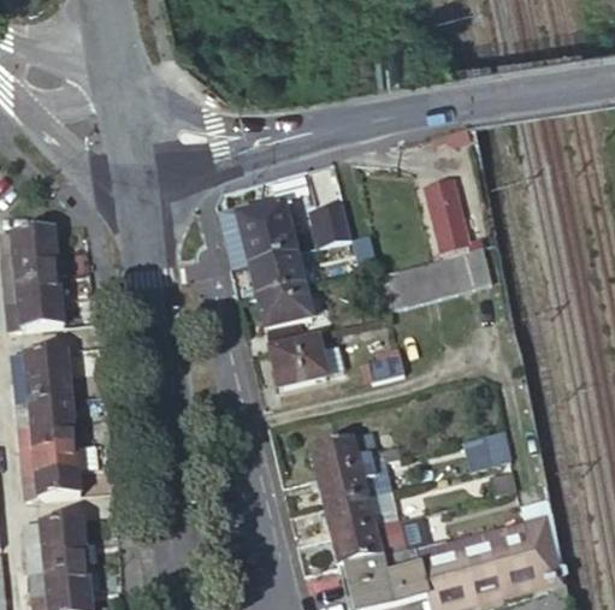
[(463,255),(466,254),(449,182),(425,188),(439,261),(445,259),(463,255)]
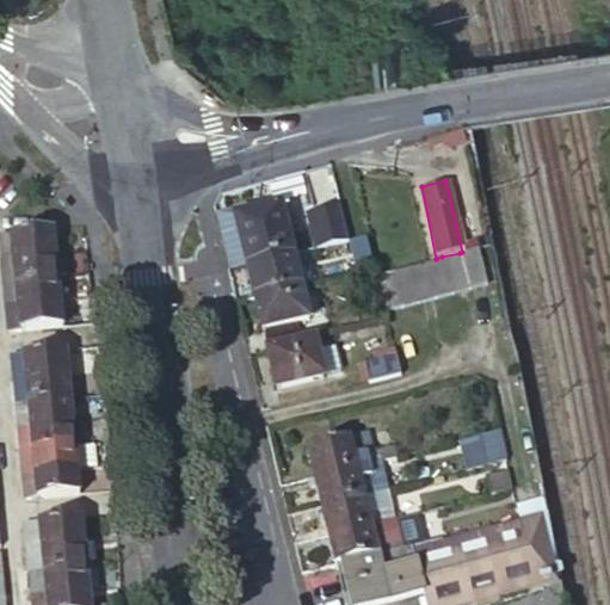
[(245,263),(290,252),(278,202),(233,214),(245,263)]
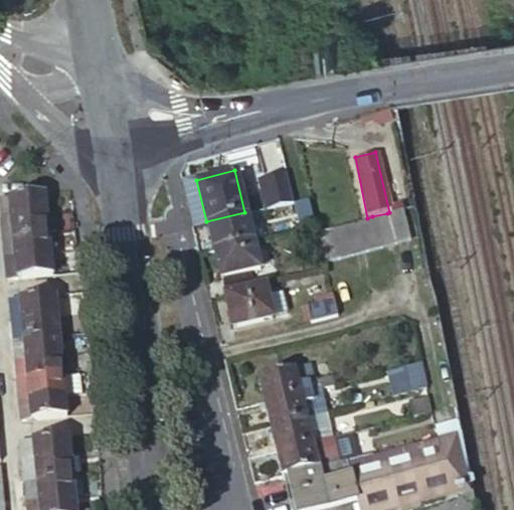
[(282,172),(266,176),(272,201),(289,196),(282,172)]
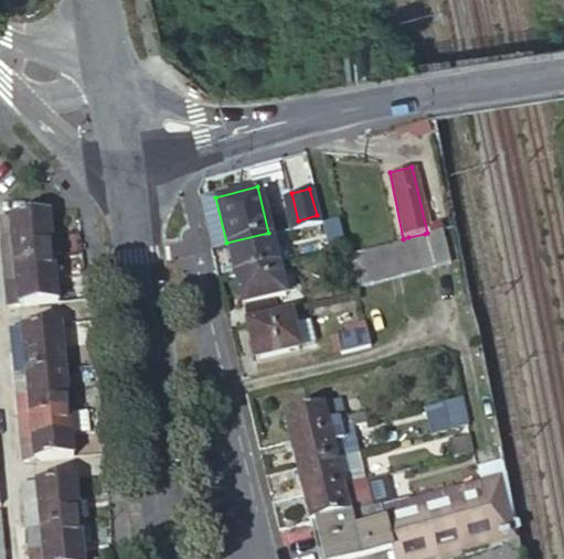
[(12,234),(51,230),(49,207),(10,211),(12,234)]
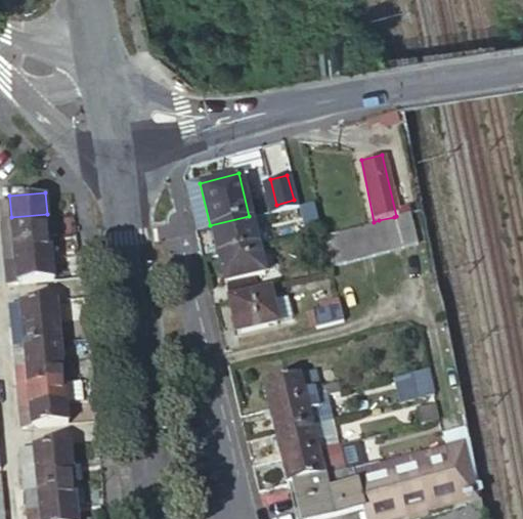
[(0,218),(11,217),(9,196),(0,196),(0,218)]
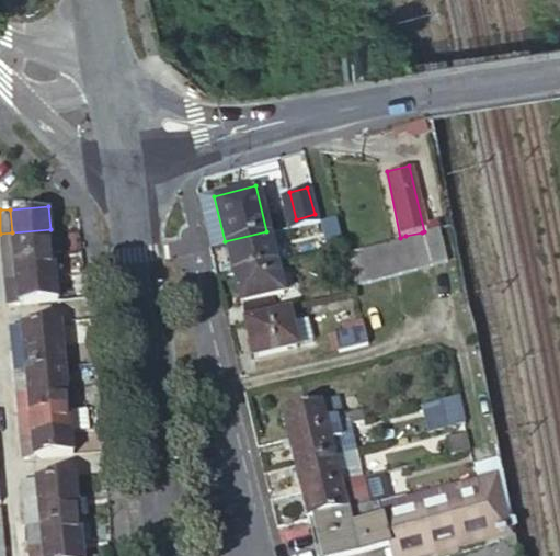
[(327,248),(342,245),(334,215),(319,218),(327,248)]
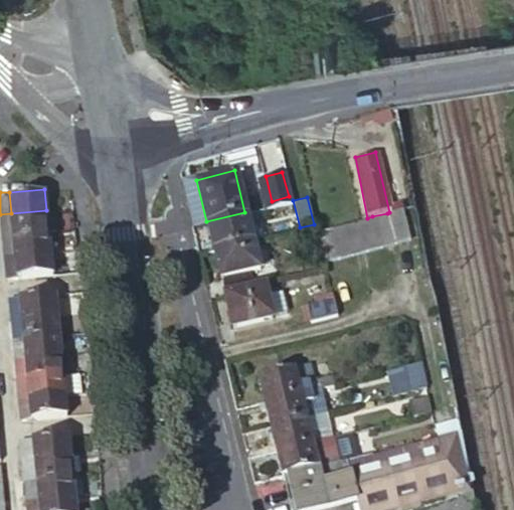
[(401,209),(389,212),(387,213),(394,242),(407,239),(401,209)]
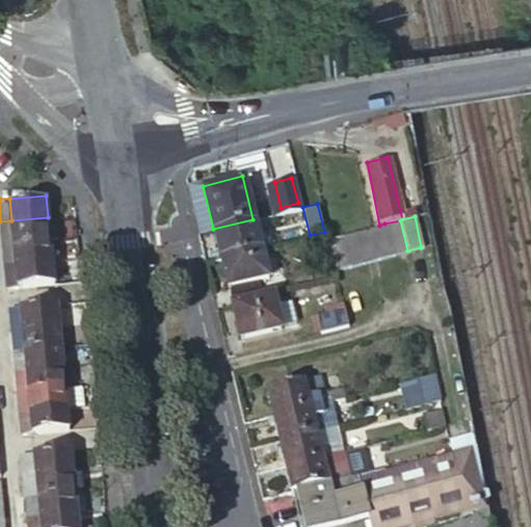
[(14,241),(50,237),(48,217),(11,220),(14,241)]
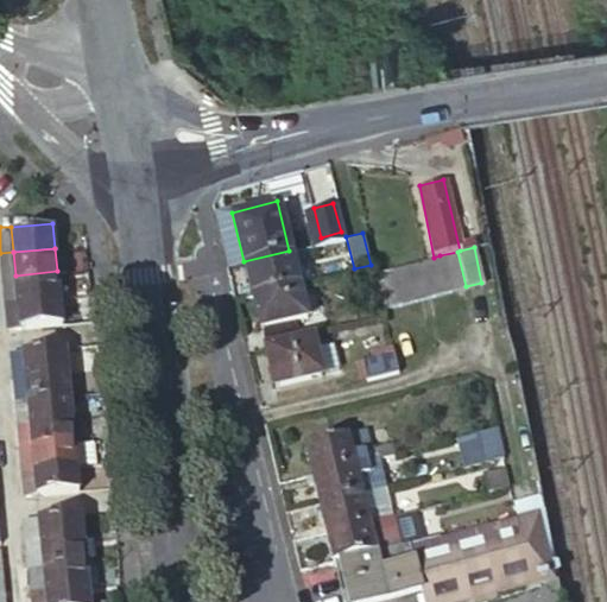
[(297,283),(289,251),(244,261),(251,293),(297,283)]
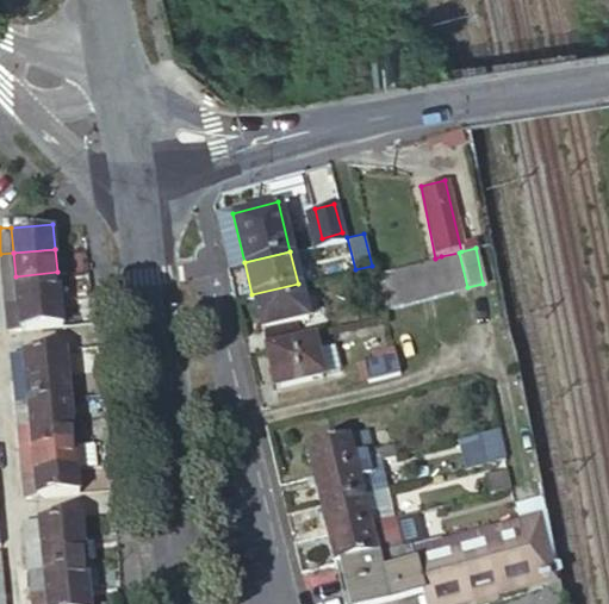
[(2,278),(16,276),(13,253),(0,254),(2,278)]
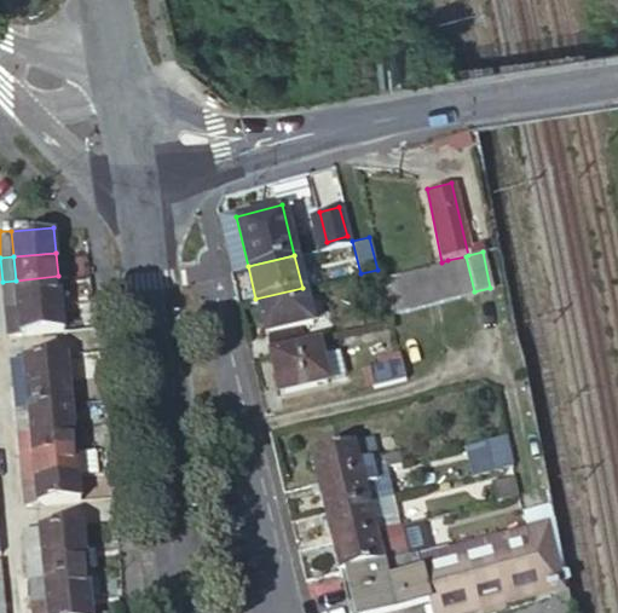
[(448,260),(456,295),(474,291),(466,256),(448,260)]
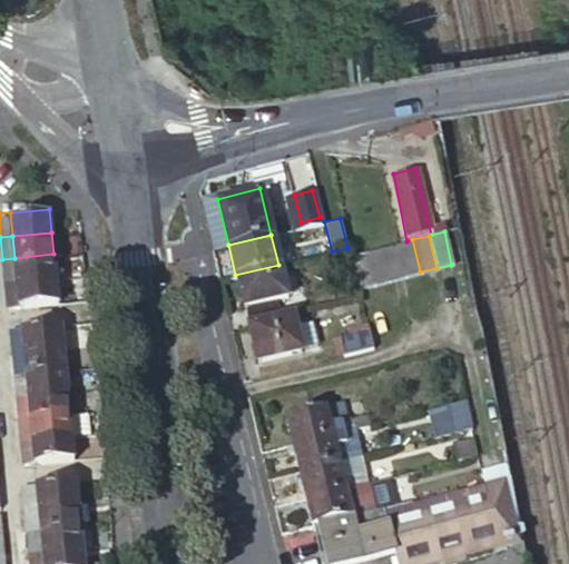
[(412,239),(406,241),(396,244),(404,276),(420,271),(412,239)]
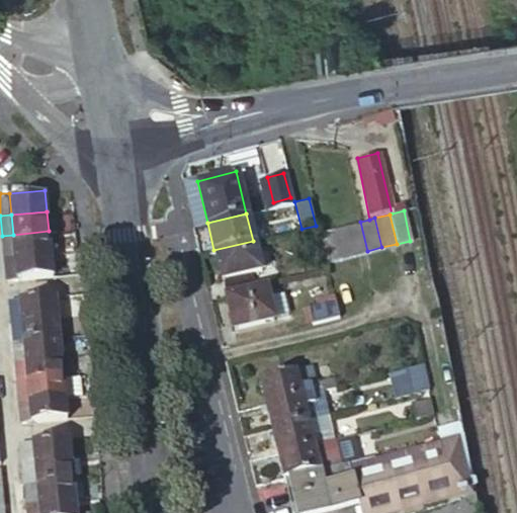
[(346,225),(353,254),(367,251),(360,222),(346,225)]
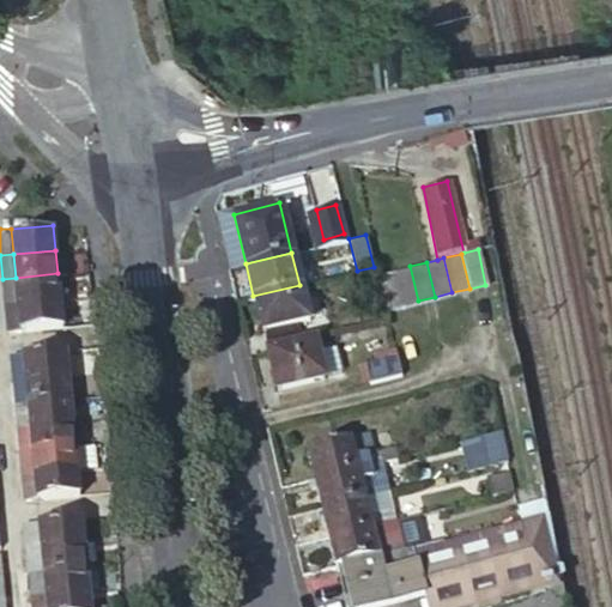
[(410,266),(393,271),(401,305),(418,301),(410,266)]
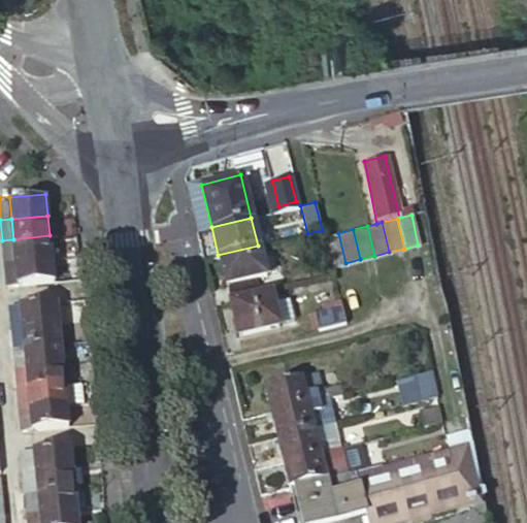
[(324,236),(330,266),(346,263),(338,233),(324,236)]
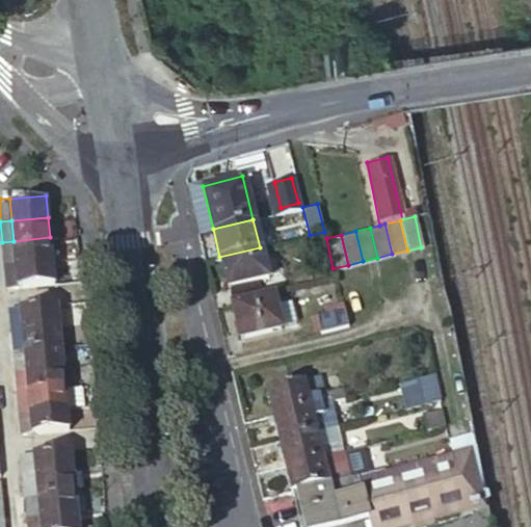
[(14,241),(16,262),(52,259),(50,237),(14,241)]
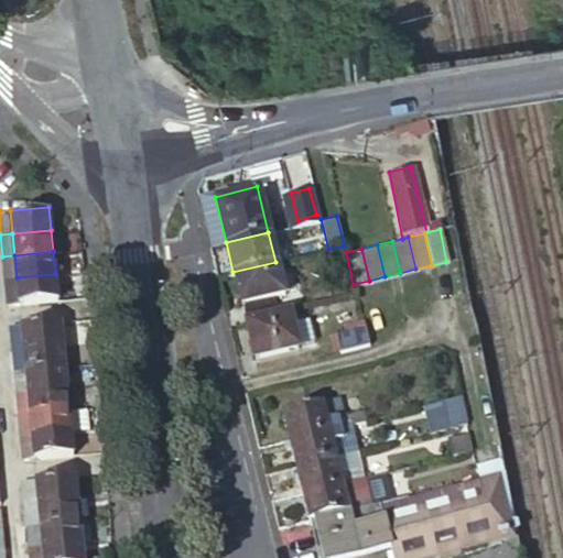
[(4,279),(17,277),(14,255),(2,256),(4,279)]
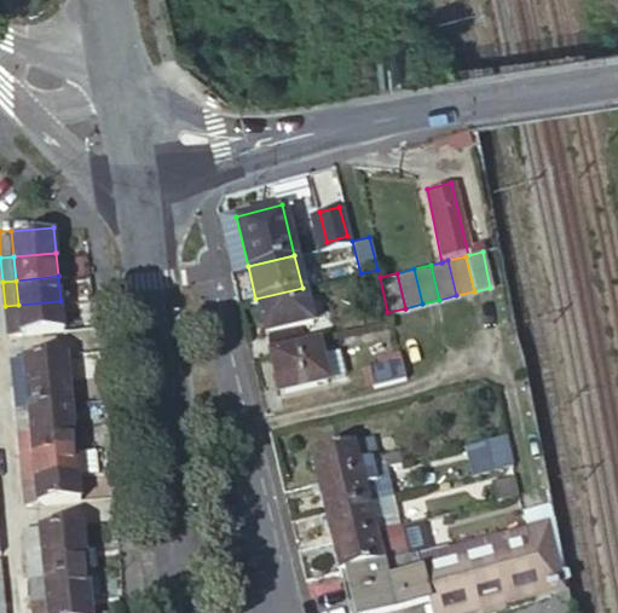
[(255,299),(269,353),(304,345),(298,324),(310,321),(302,288),(255,299)]
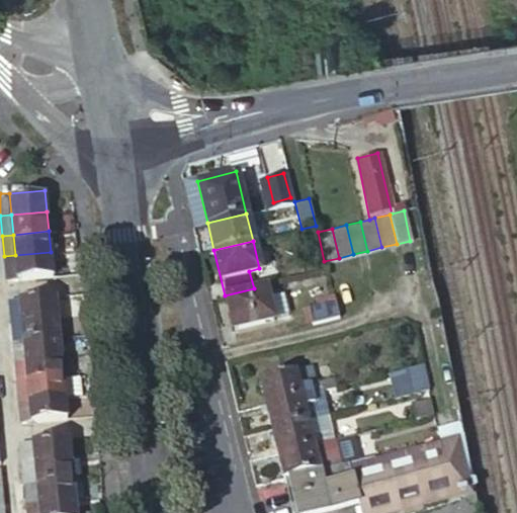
[(51,252),(15,255),(17,276),(53,273),(51,252)]
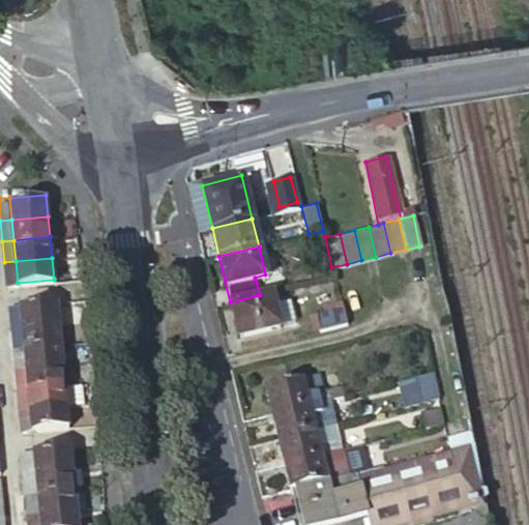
[(18,283),(16,261),(4,262),(6,284),(18,283)]
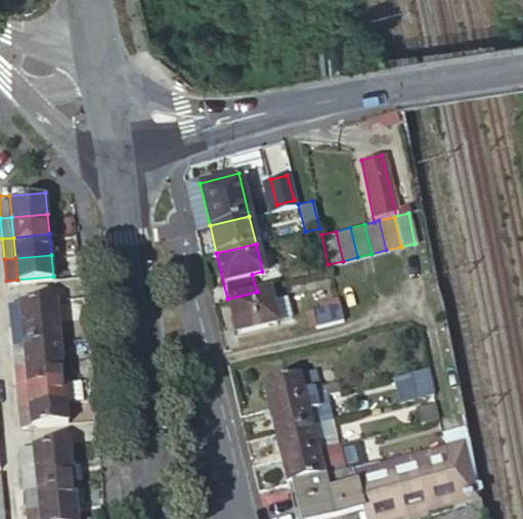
[(257,292),(227,299),(235,333),(275,322),(275,320),(290,316),(286,296),(270,300),(268,289),(257,292)]
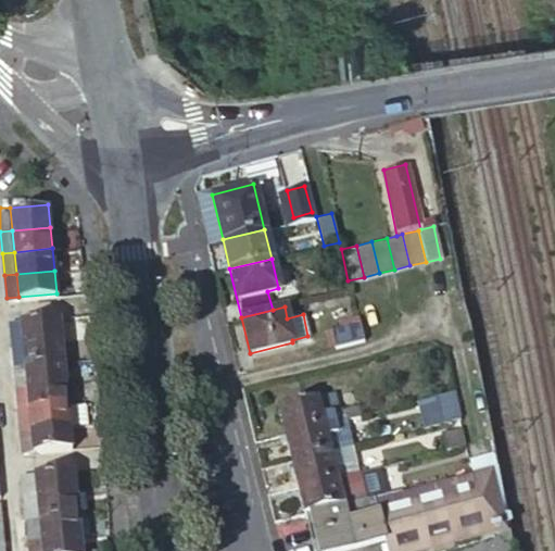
[(22,340),(60,336),(58,314),(20,317),(22,340)]
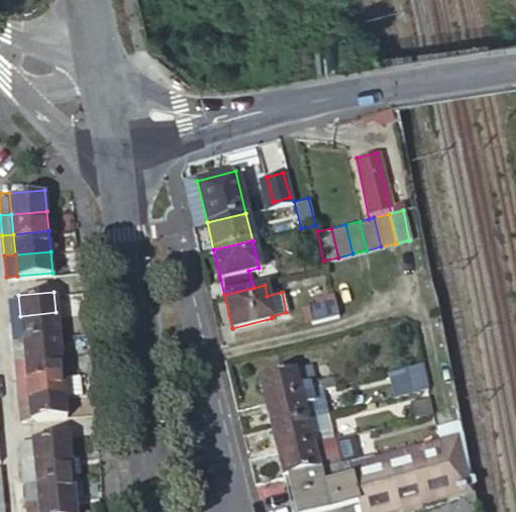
[(10,317),(20,316),(18,295),(8,296),(10,317)]
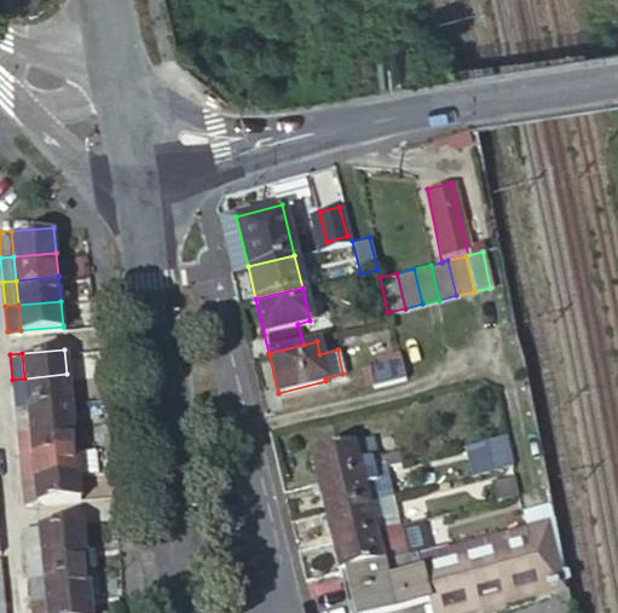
[(365,364),(371,385),(403,377),(398,356),(365,364)]
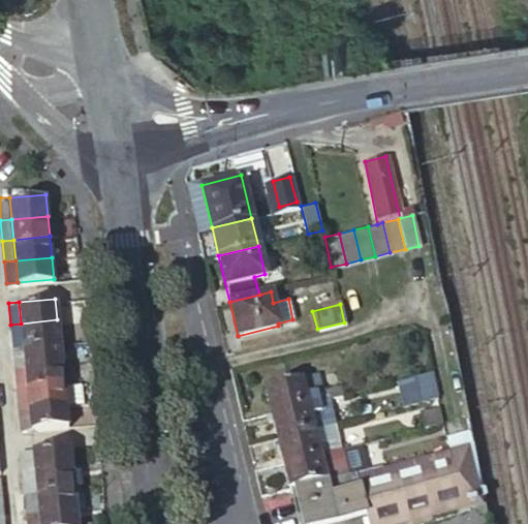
[(23,344),(59,340),(57,319),(21,324),(23,344)]
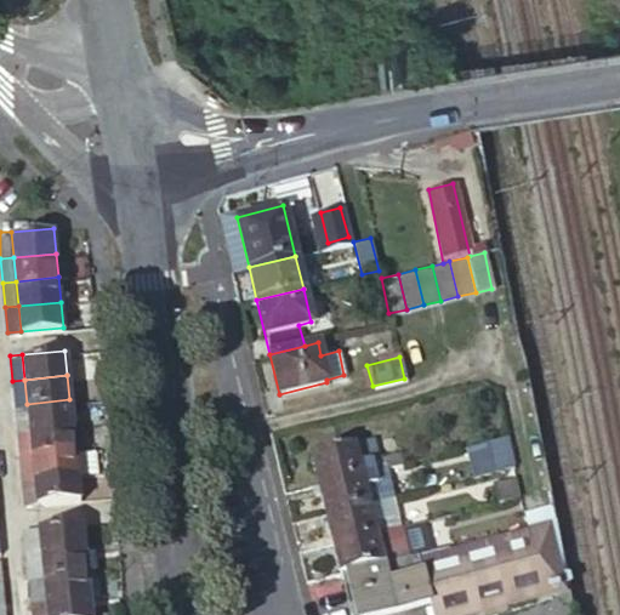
[(15,405),(27,404),(24,380),(12,381),(15,405)]
